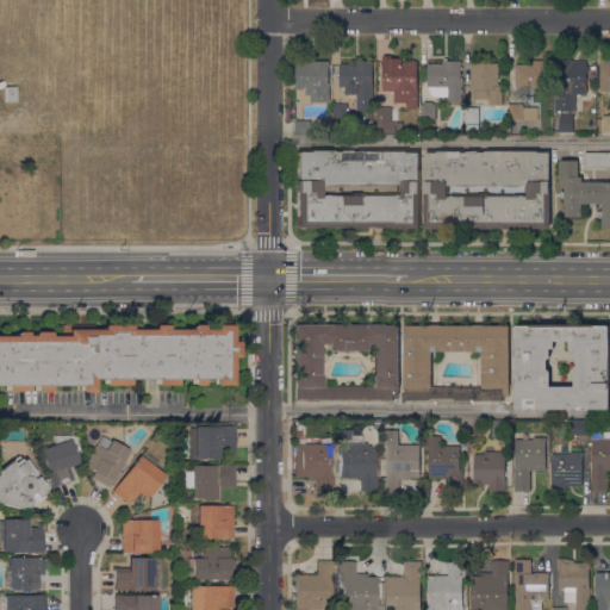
[(417,62),(417,109),(405,109),(405,101),(393,101),(393,91),(383,91),(383,61),(383,55),(391,55),(391,58),(402,58),(402,62),(406,62),(408,60),(412,60),(415,62),(417,62)]
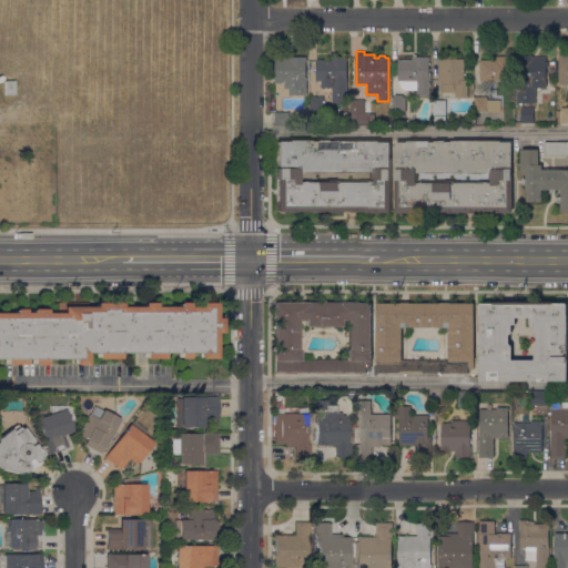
[(347,102),(332,102),(332,88),(322,88),(322,82),(317,82),(317,80),(316,80),(316,59),(330,59),(330,57),(331,57),(331,54),(334,54),(334,57),(347,57),(347,60),(347,80),(347,102)]
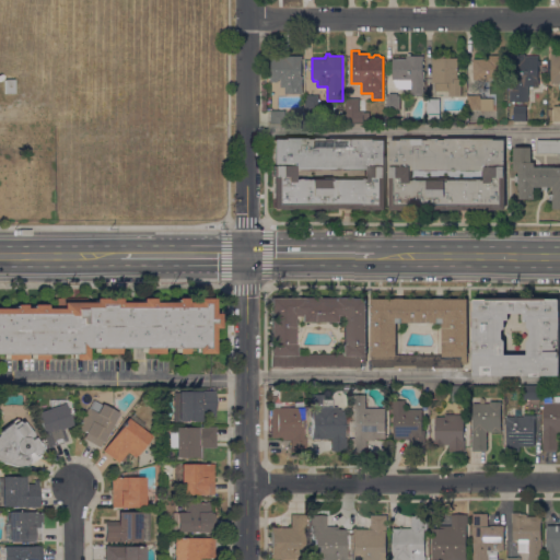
[(393,58),(406,59),(407,55),(407,54),(410,54),(410,56),(423,56),(423,59),(423,61),(424,61),(424,63),(422,63),(422,67),(424,67),(424,70),(422,70),(422,71),(424,71),(424,73),(424,79),(423,79),(423,81),(424,81),(424,85),(423,85),(423,89),(424,89),(424,91),(423,91),(423,93),(423,95),(412,94),(412,92),(411,92),(411,89),(398,88),(399,86),(396,86),(395,83),(394,80),(393,80),(393,77),(393,58)]
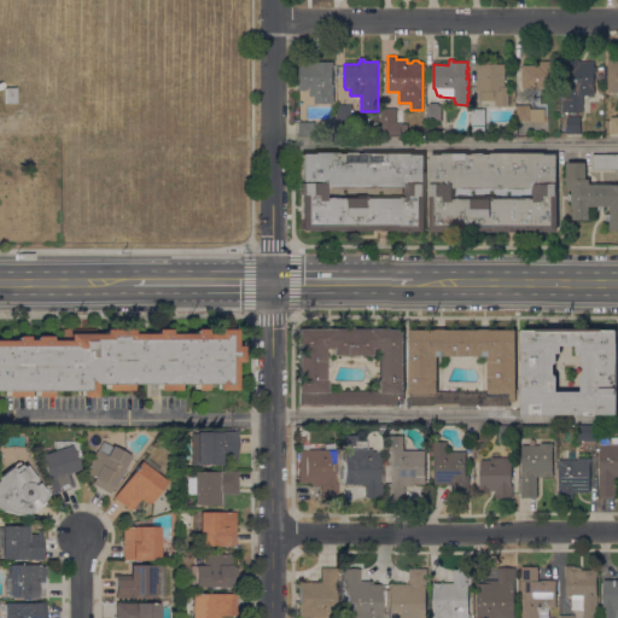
[(564,100),(564,73),(563,73),(563,59),(578,60),(578,62),(594,62),(594,66),(596,66),(596,73),(594,73),(594,80),(595,80),(595,83),(594,83),(594,95),(582,95),(582,97),(579,97),(579,94),(575,94),(575,100),(571,100),(571,103),(566,103),(566,100),(564,100)]
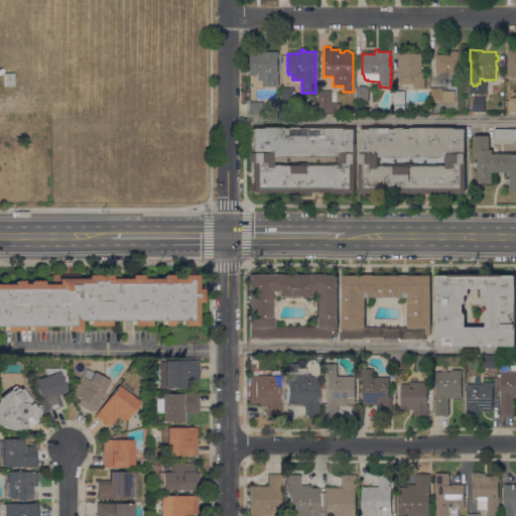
[(507,49),(515,49),(515,77),(508,77),(508,75),(507,75),(507,49)]
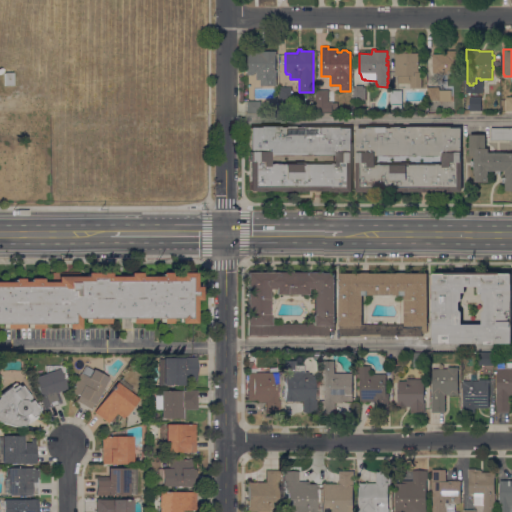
[(446,54),(446,50),(461,50),(461,73),(432,72),(432,54),(446,54)]
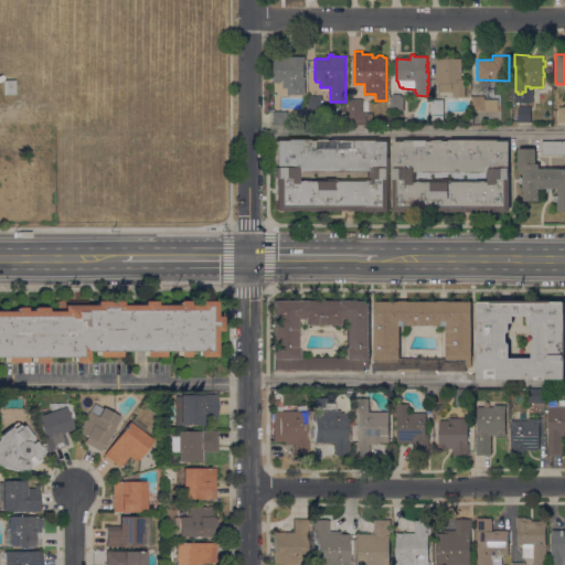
[(304,94),(287,94),(287,87),(283,87),(283,83),(274,83),(274,56),(305,56),(305,60),(304,60),(304,91),(304,94)]
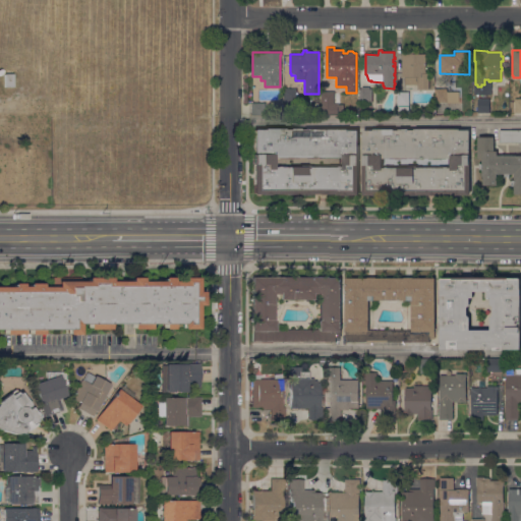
[(402,52),(412,52),(412,54),(425,54),(425,73),(429,73),(429,89),(417,89),(417,85),(405,85),(405,76),(402,76),(402,52)]
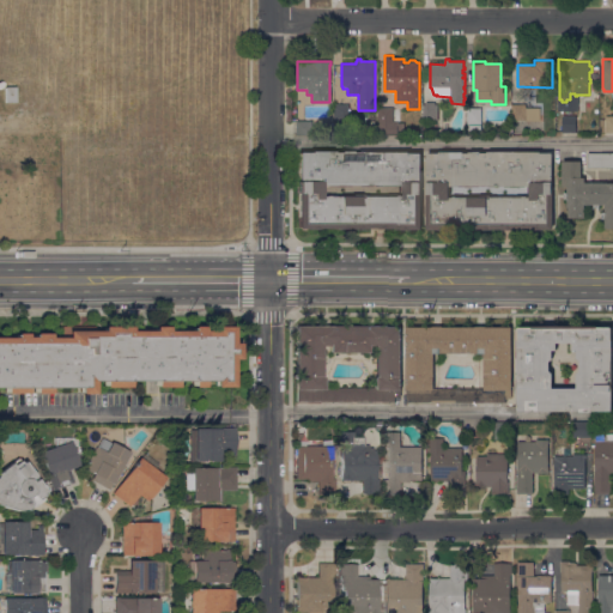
[(16,103),(5,103),(5,87),(16,87),(16,103)]
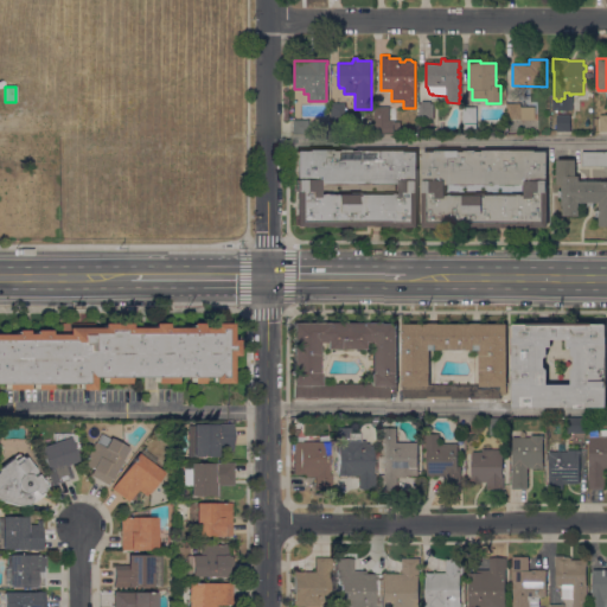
[(430,101),(430,103),(433,103),(433,119),(419,119),(419,103),(421,103),(421,101),(429,101),(430,101)]
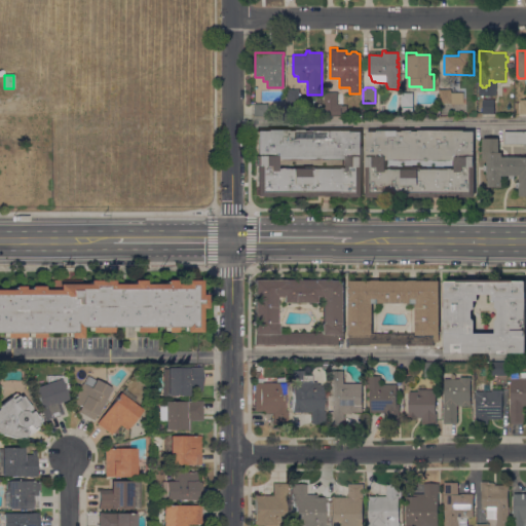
[(299,105),(287,105),(287,89),(299,89),(299,105)]
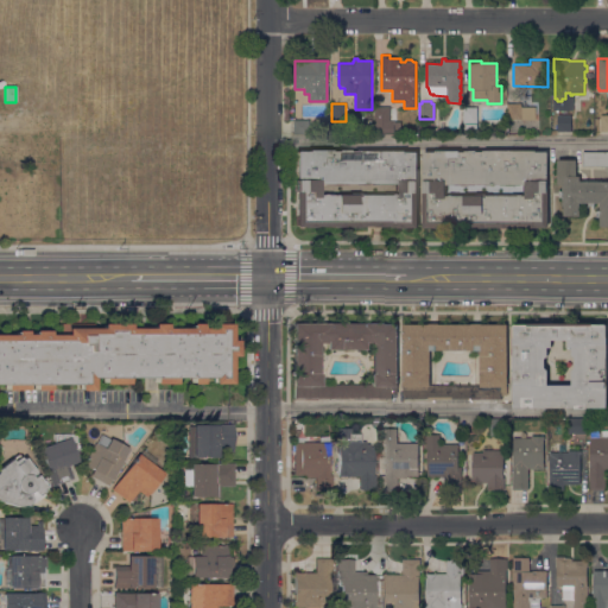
[(536,107),(536,119),(521,119),(507,119),(507,103),(521,103),(521,107),(536,107)]
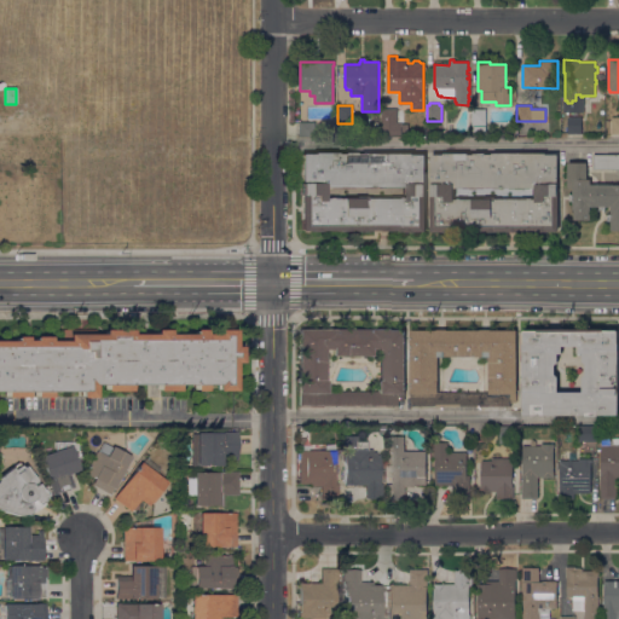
[(397,123),(401,123),(401,136),(382,136),(382,109),(397,109),(397,123)]
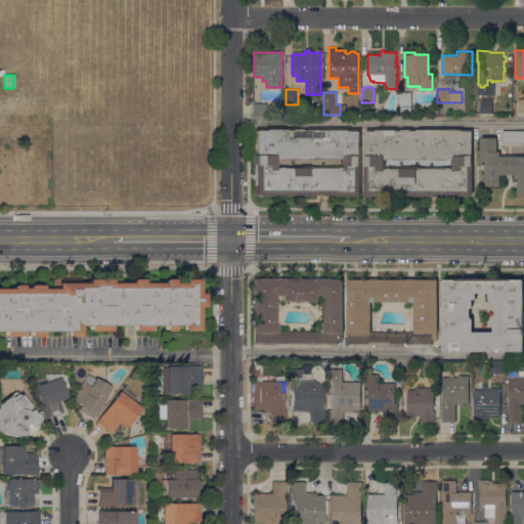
[(399,92),(411,92),(411,105),(409,105),(409,108),(407,108),(407,105),(399,105),(399,92)]
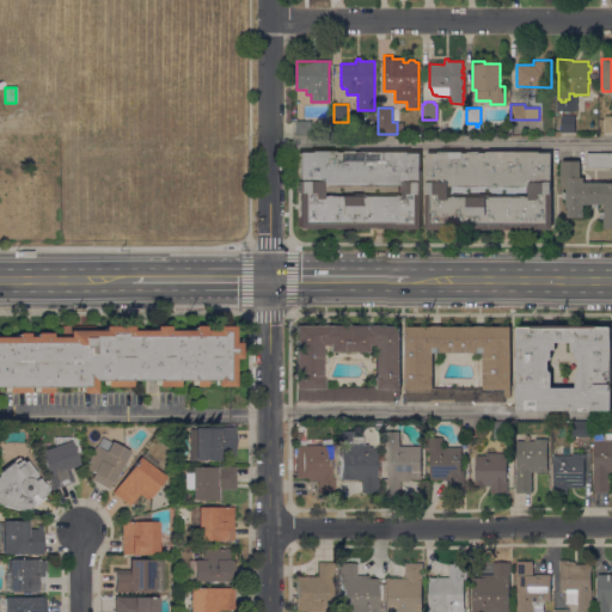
[(575,116),(575,132),(561,132),(562,116),(575,116)]
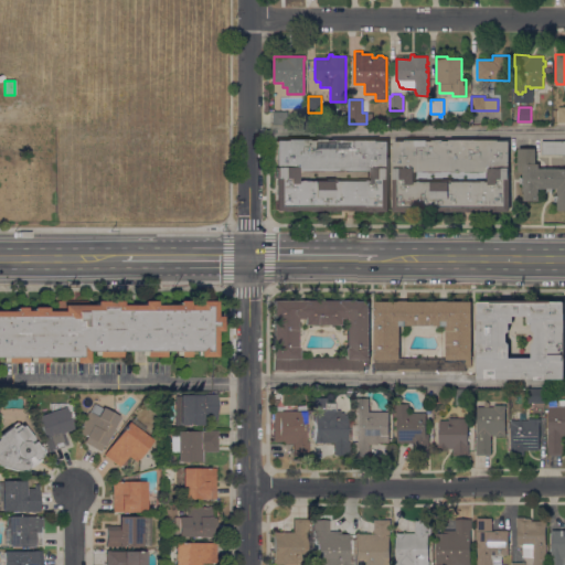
[(564,107),(564,121),(553,121),(553,110),(557,110),(557,107),(564,107)]
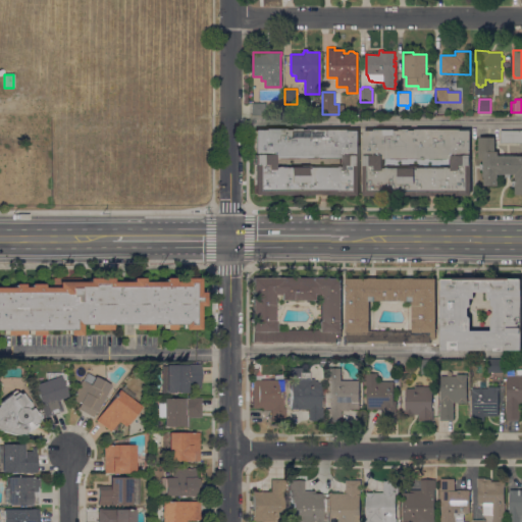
[(266,103),(266,115),(252,115),(252,103),(266,103)]
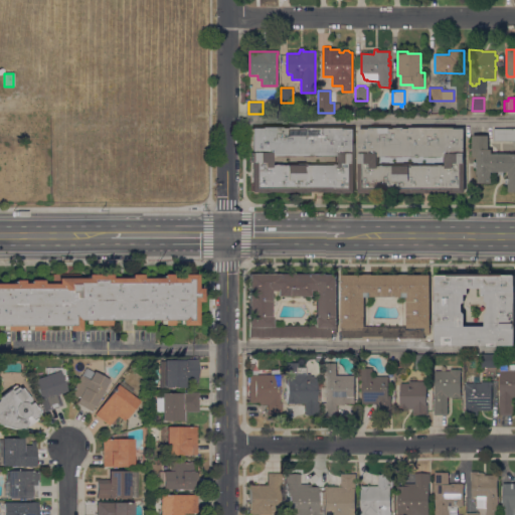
[(354,192),(345,192),(345,193),(337,193),(337,192),(323,192),(323,193),(313,193),(313,192),(304,192),(304,193),(296,193),(296,192),(267,192),(267,193),(258,193),(258,192),(249,192),(249,163),(248,163),(248,153),(249,153),(249,129),(254,129),(254,127),(260,127),(260,128),(280,128),(280,129),(285,129),(285,128),(294,128),(294,129),(300,129),(300,128),(343,127),(343,129),(354,129),(354,192)]
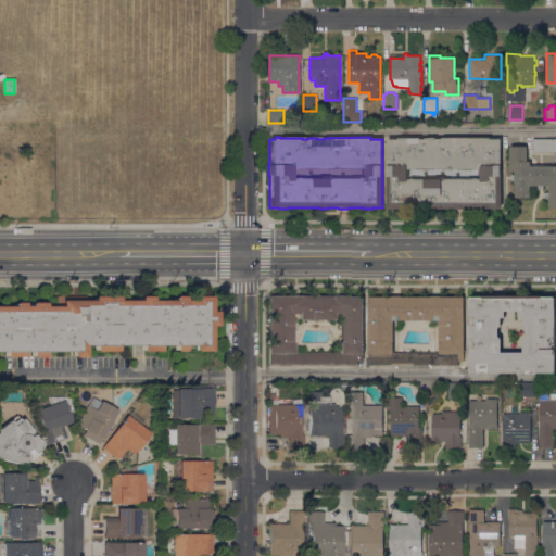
[(425,209),(425,207),(388,207),(388,139),(392,139),(392,137),(420,137),(420,139),(425,139),(425,137),(436,138),(436,139),(442,139),(442,137),(490,138),(490,139),(501,139),(501,176),(502,176),(501,207),(492,207),(483,207),(466,207),(466,209),(456,209),(456,207),(445,207),(445,209),(437,209),(437,207),(432,207),(432,209),(425,209)]
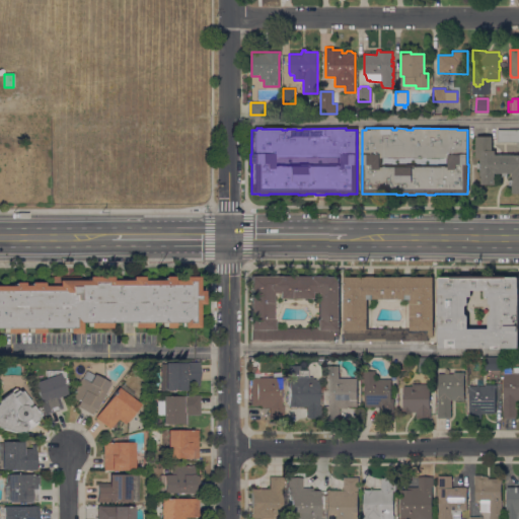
[(518,130),(518,142),(498,142),(498,130),(518,130)]
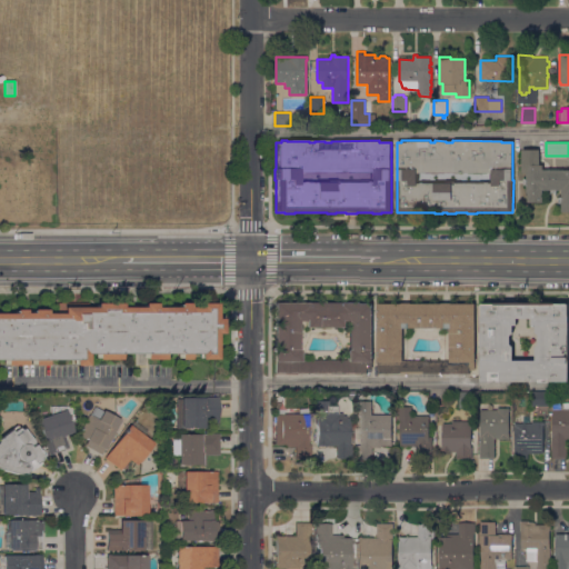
[(568,169),(568,211),(561,211),(561,202),(559,202),(559,197),(561,197),(561,190),(556,190),(556,192),(551,192),(551,190),(542,190),(542,202),(528,201),(528,192),(527,191),(527,185),(523,185),(523,179),(526,179),(526,172),(521,172),(522,149),(539,150),(539,165),(542,165),(542,169),(568,169)]
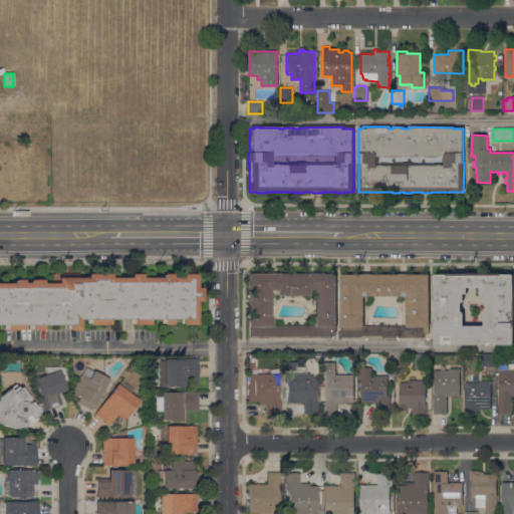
[(485,342),(485,341),(460,341),(460,342),(451,342),(451,341),(434,341),(434,338),(435,338),(435,336),(433,336),(434,283),(434,272),(445,272),(446,270),(500,270),(500,272),(511,272),(511,282),(512,282),(512,341),(495,341),(495,342),(485,342)]
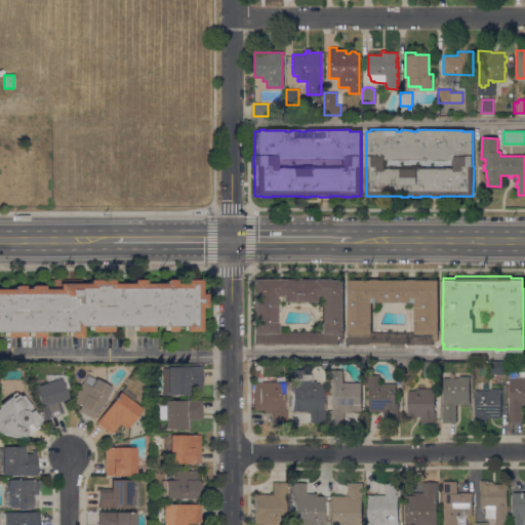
[(253,342),(253,332),(252,332),(252,278),(342,278),(344,337),(340,337),(340,341),(338,341),(338,342),(253,342)]
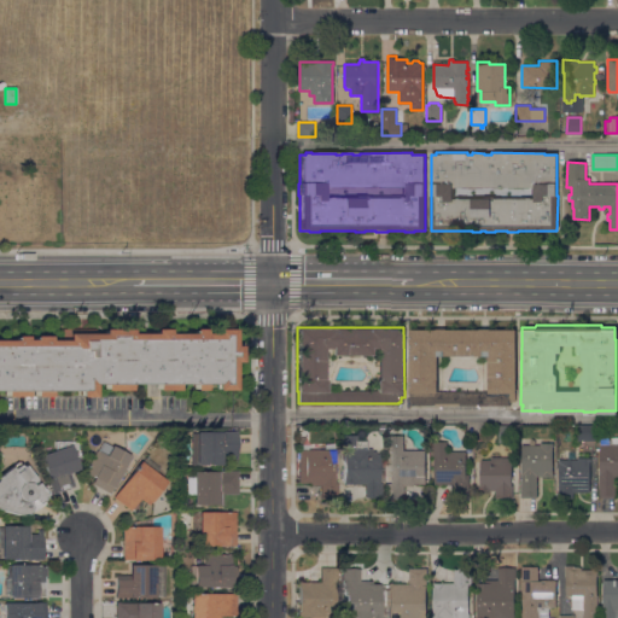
[(410,403),(410,400),(409,400),(409,327),(436,327),(445,327),(478,327),(489,327),(516,327),(516,398),(509,398),(509,403),(410,403)]
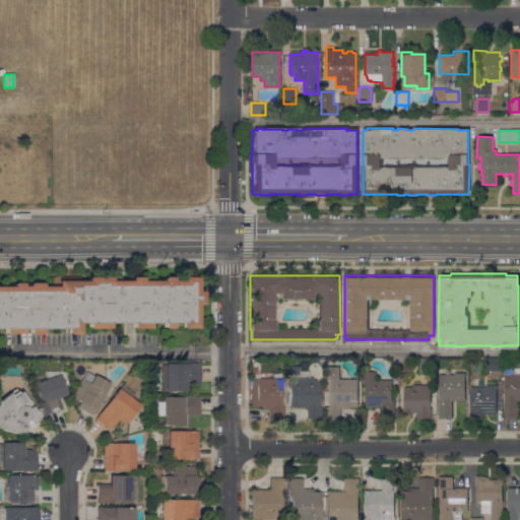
[(197,329),(182,329),(182,324),(173,324),(173,329),(164,329),(164,324),(149,324),(149,329),(132,329),(132,324),(109,324),(109,329),(88,329),(87,324),(78,324),(78,334),(67,334),(67,329),(42,329),(42,334),(29,334),(29,329),(22,329),(22,334),(5,334),(5,329),(0,329),(0,286),(13,286),(13,283),(22,283),(22,286),(29,286),(29,283),(42,283),(42,286),(52,286),(52,277),(79,277),(79,281),(86,281),(86,277),(111,277),(111,281),(130,281),(130,277),(142,277),(142,281),(164,281),(164,277),(173,277),(173,281),(182,281),(182,277),(197,277),(197,291),(202,291),(202,306),(197,306),(197,329)]
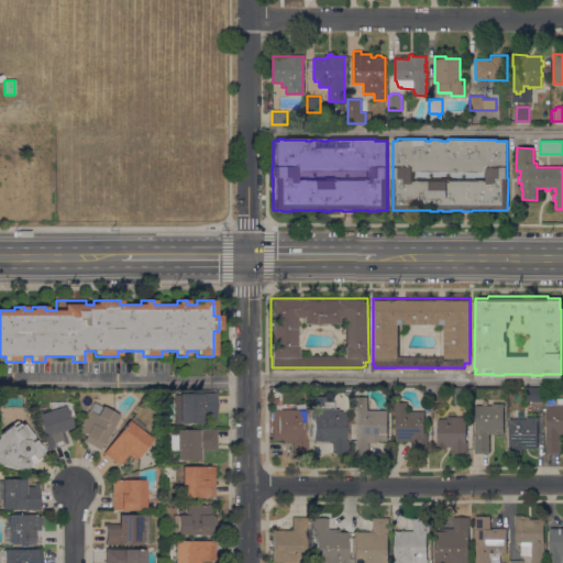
[(468,387),(468,404),(454,404),(454,387),(468,387)]
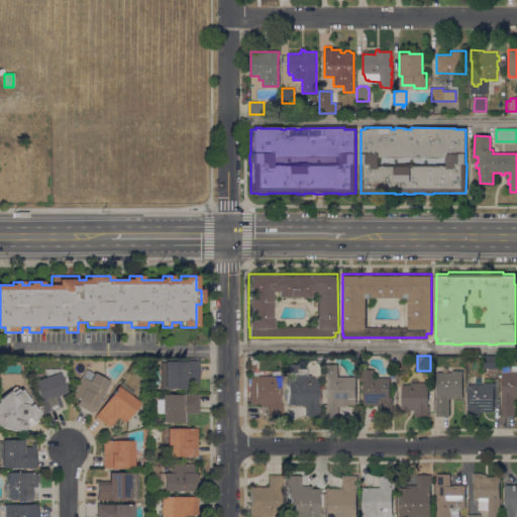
[(484,369),(484,355),(499,355),(499,369),(484,369)]
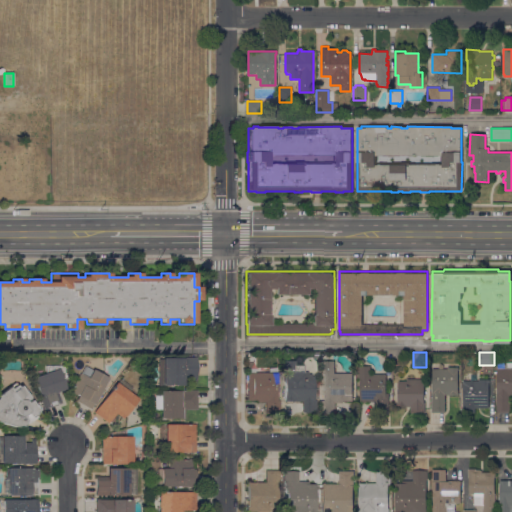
[(195,382),(191,382),(191,379),(183,379),(183,386),(158,386),(158,359),(182,359),(182,357),(196,358),(195,382)]
